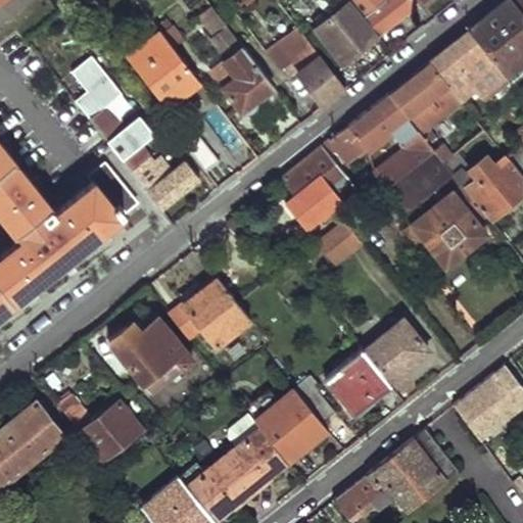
[(334,13),(316,28),(342,62),(377,35),(349,0),(323,0),(334,13)]
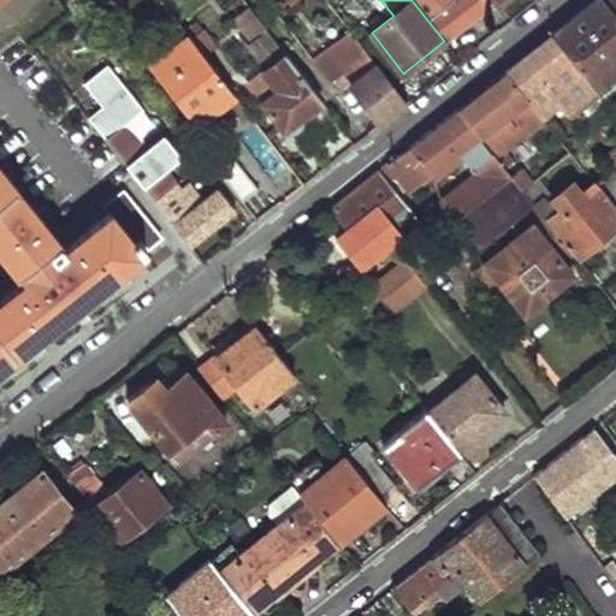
[(412,0),(444,41),(490,6),(485,0),(412,0)]
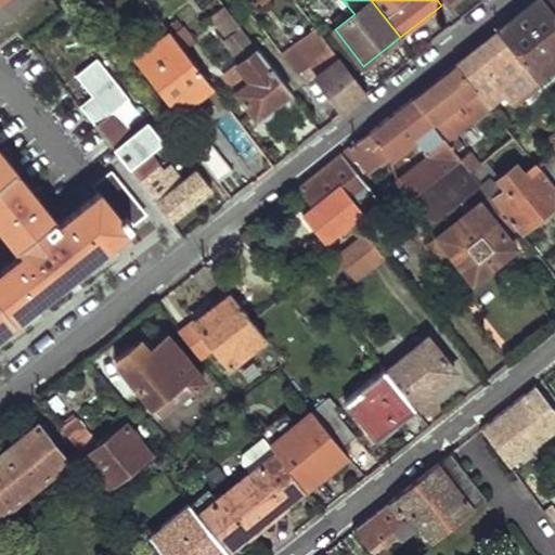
[(554,13),(544,0),(537,0),(499,30),(532,73),(539,81),(547,73),(527,47),(554,25),(554,13)]
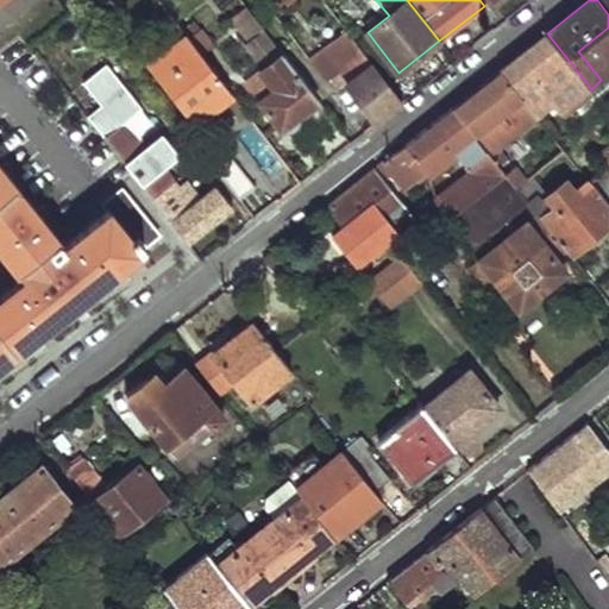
[(608,0),(597,0),(608,14),(608,0)]
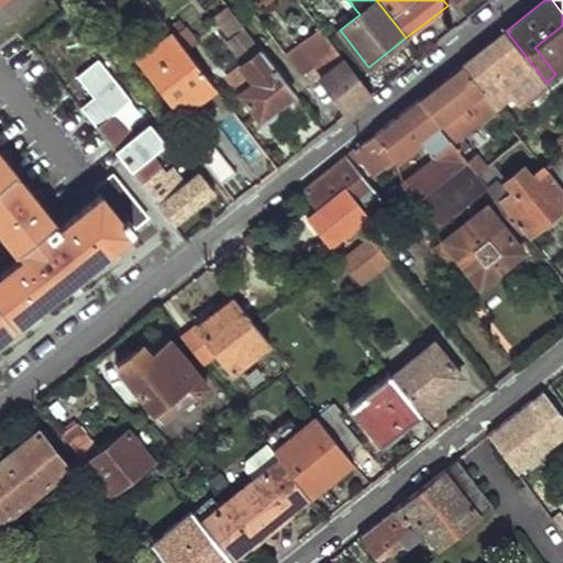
[(228,8),(216,18),(230,36),(242,26),(236,19),(228,8)]
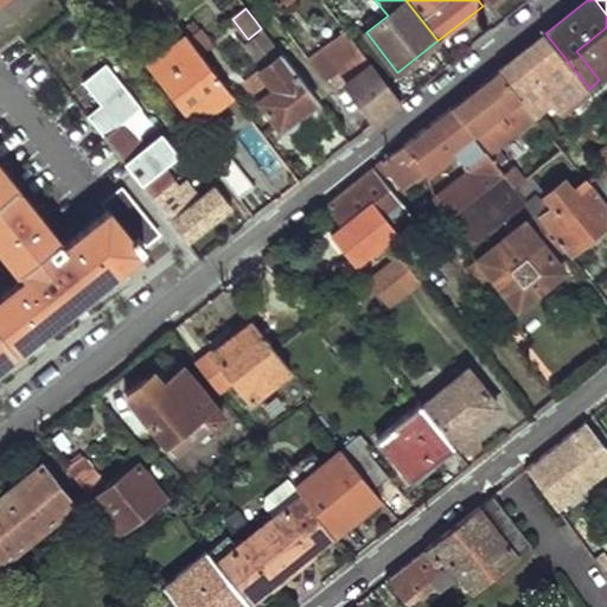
[(200,27),(187,37),(202,55),(215,44),(200,27)]
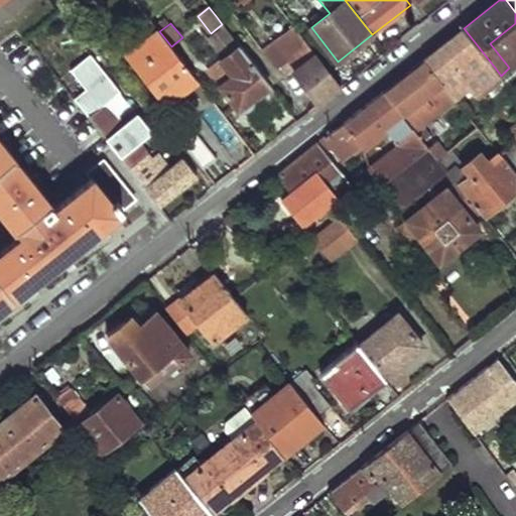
[(294,24),(277,37),(283,56),(289,65),(297,77),(318,105),(342,86),(294,24)]
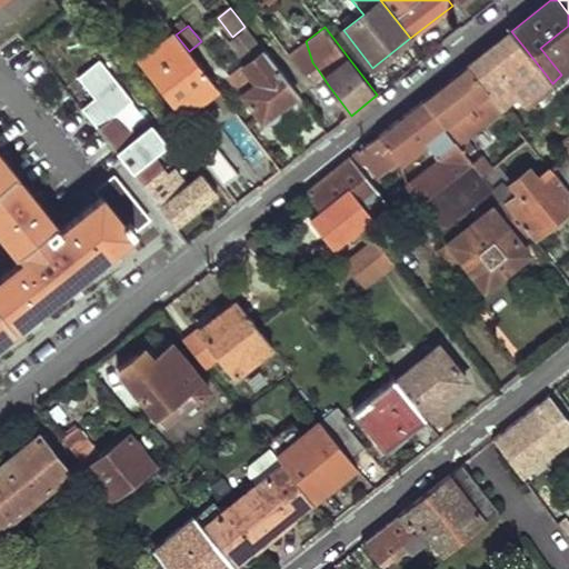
[(511,31),(469,66),(502,108),(517,96),(528,109),(556,87),(552,83),(546,75),(511,31)]
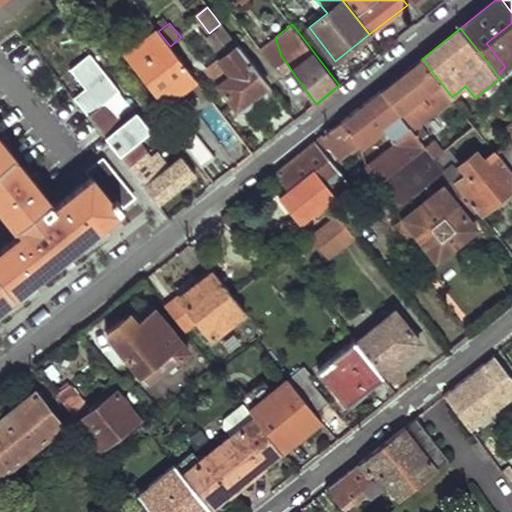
[(158,31),(128,54),(152,84),(165,101),(195,78),(170,46),(158,31)]
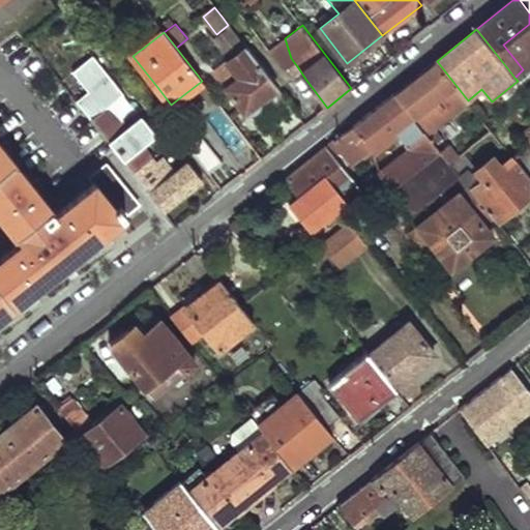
[(285,38),(270,50),(289,72),(297,66),(291,58),(285,38)]
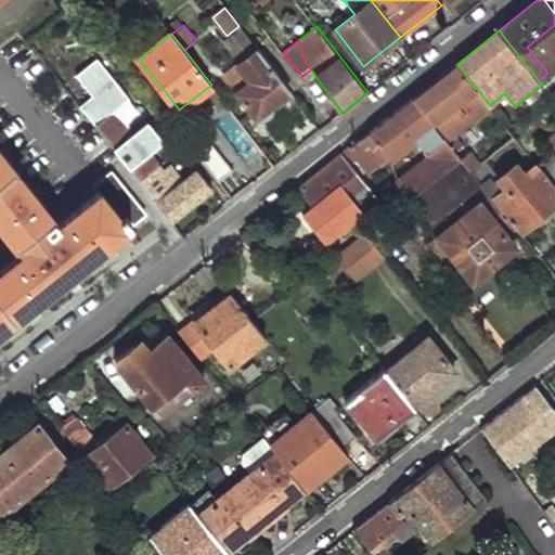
[(257,48),(224,74),(258,117),(275,103),(282,107),(295,95),(257,48)]
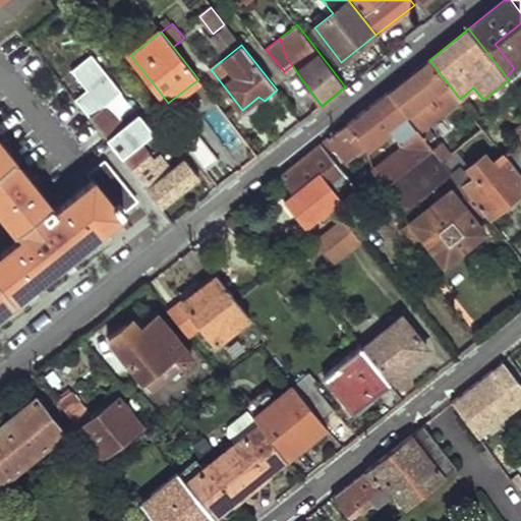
[(75,99),(131,169),(145,159),(151,154),(138,138),(151,128),(138,113),(125,123),(109,103),(103,96),(116,84),(92,54),(72,69),(88,89),(75,99)]
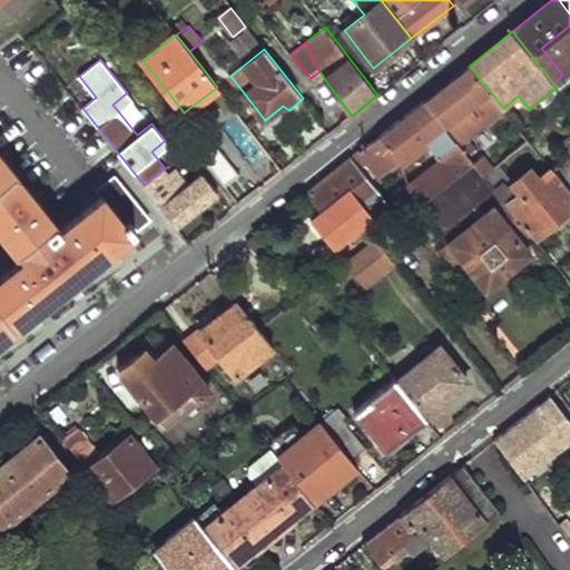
[(470,66),(425,101),(455,138),(474,163),(485,175),(500,164),(529,141),(520,128),(487,155),(472,137),(505,110),(503,108),(470,66)]
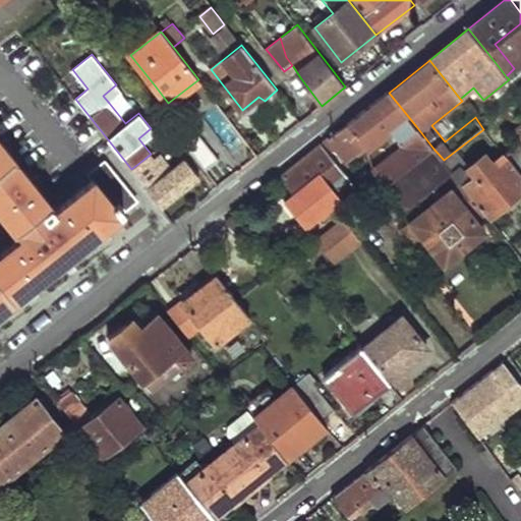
[(116,84),(103,96),(109,103),(122,92),(116,84)]
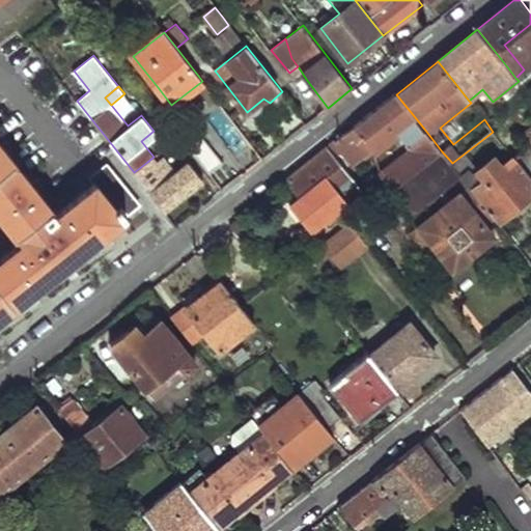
[(396,94),(378,109),(394,132),(399,129),(409,141),(424,129),(396,94)]
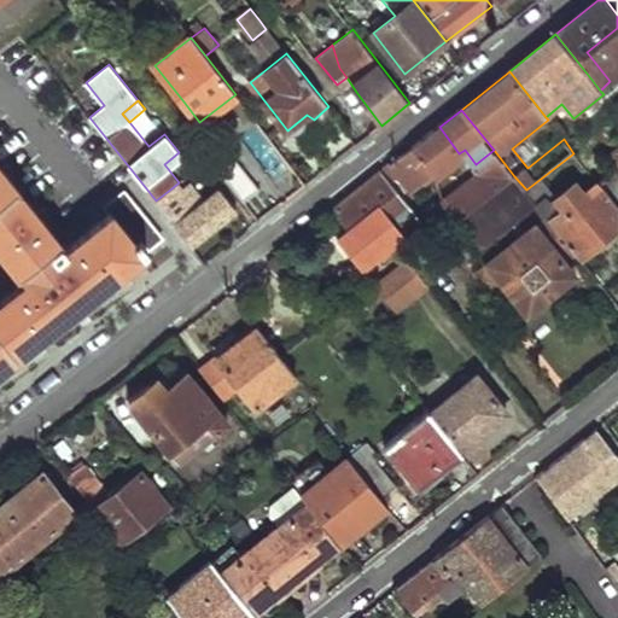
[(439,127),(392,164),(398,172),(413,190),(432,174),(444,187),(464,172),(454,158),(459,153),(439,127)]
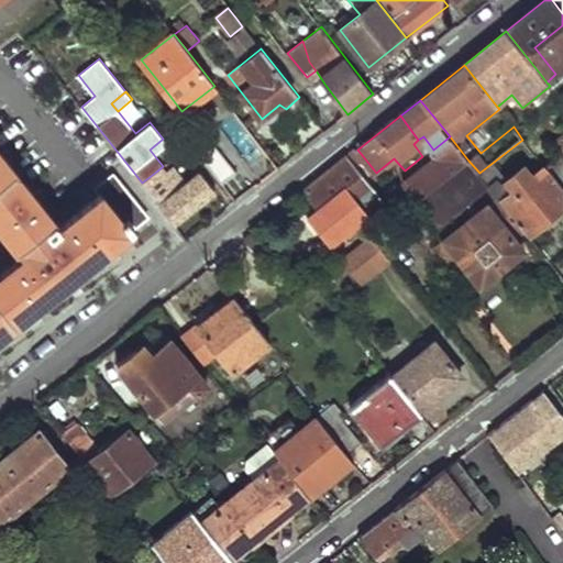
[(560,156),(562,153),(562,133),(550,144),(560,156)]
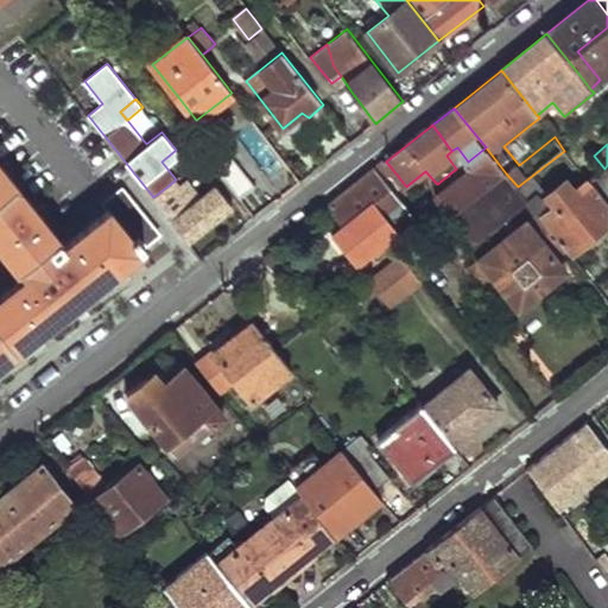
[(474,170),(437,198),(451,216),(506,173),(486,147),(468,162),(474,170)]
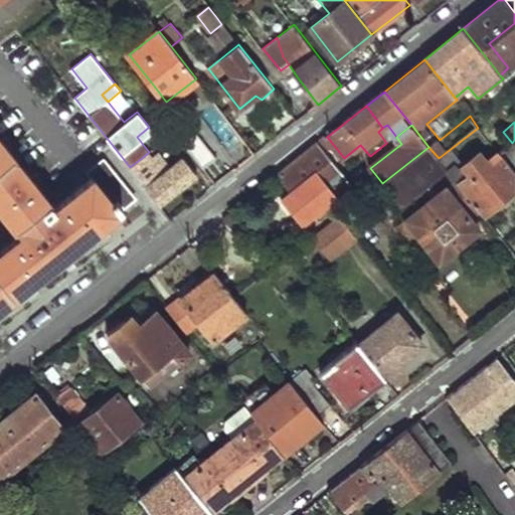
[(152,130),(149,127),(137,137),(139,141),(152,130)]
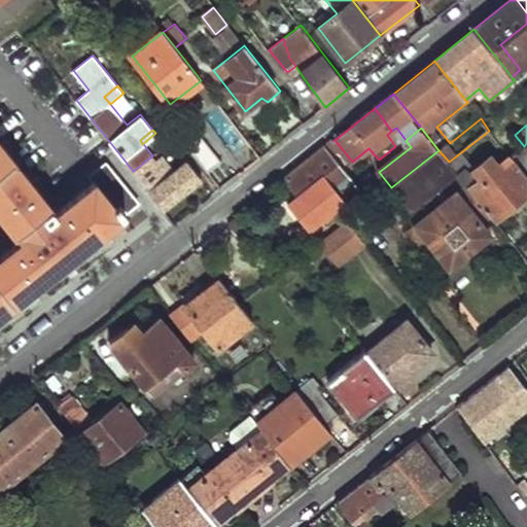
[(201,136),(186,147),(207,173),(221,162),(201,136)]
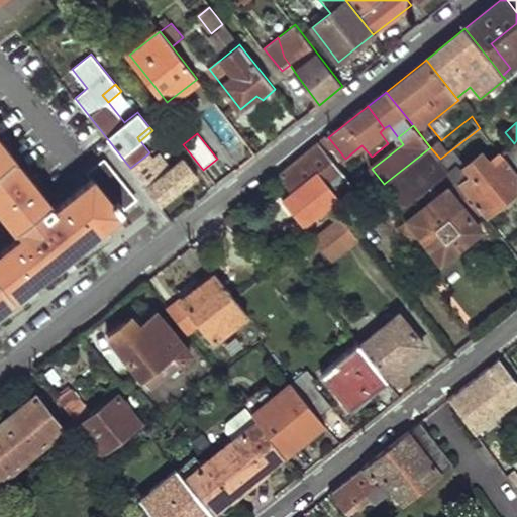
[(328,137),(321,142),(326,149),(333,143),(328,137)]
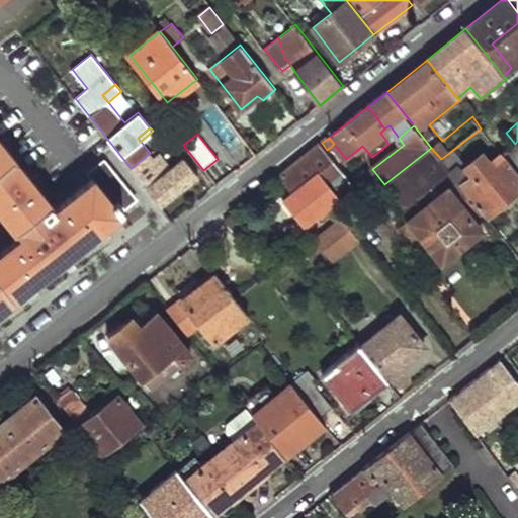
[(0,306),(136,198),(104,159),(89,171),(93,177),(47,216),(42,209),(50,203),(0,142),(0,211),(15,231),(24,224),(29,229),(0,252),(0,306)]
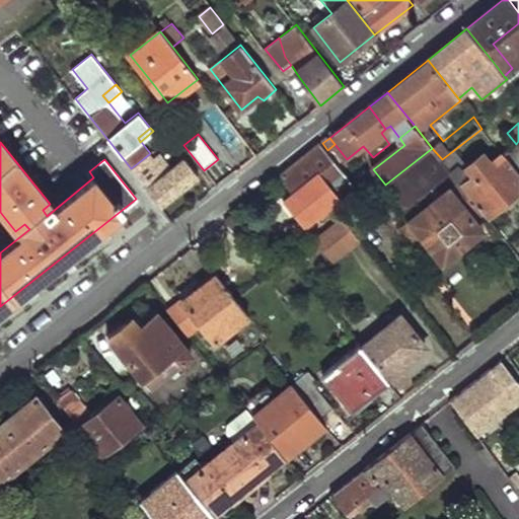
[(322,143),(282,175),(307,207),(325,193),(335,186),(347,175),(327,150),(322,143)]
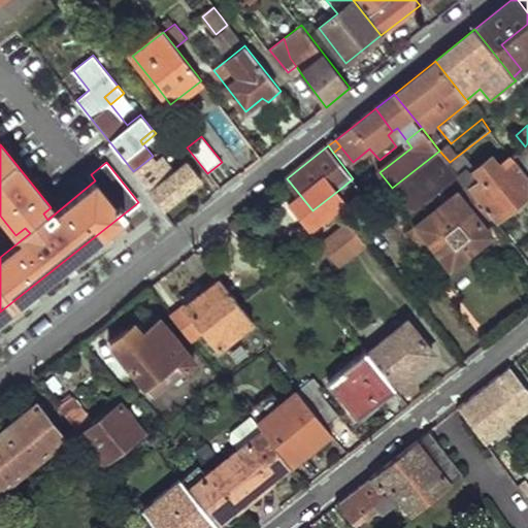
[(451,197),(417,226),(448,264),(488,232),(476,219),(488,211),(476,196),(461,177),(450,162),(439,151),(392,188),(410,213),(443,189),(451,197)]
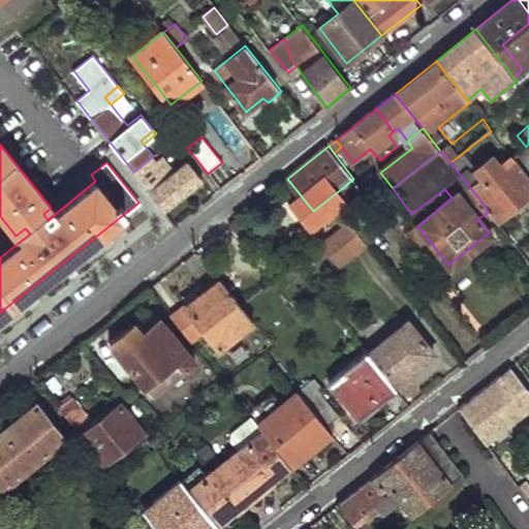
[(464,152),(450,162),(462,178),(477,196),(489,212),(496,220),(528,193),(528,179),(512,158),(498,169),(491,159),(477,170),(464,152)]
